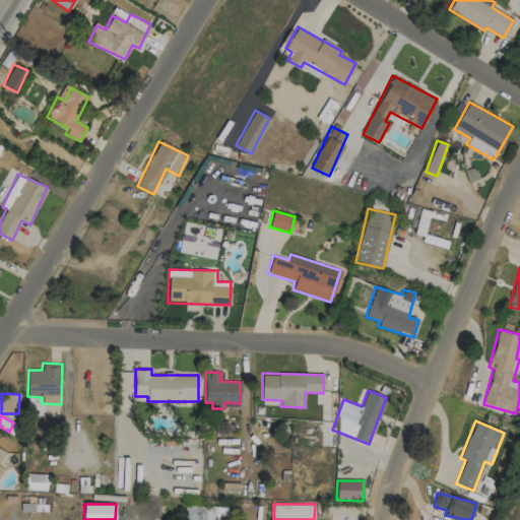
[(226,506),(184,506),(184,519),(218,519),(226,519),(226,506)]
